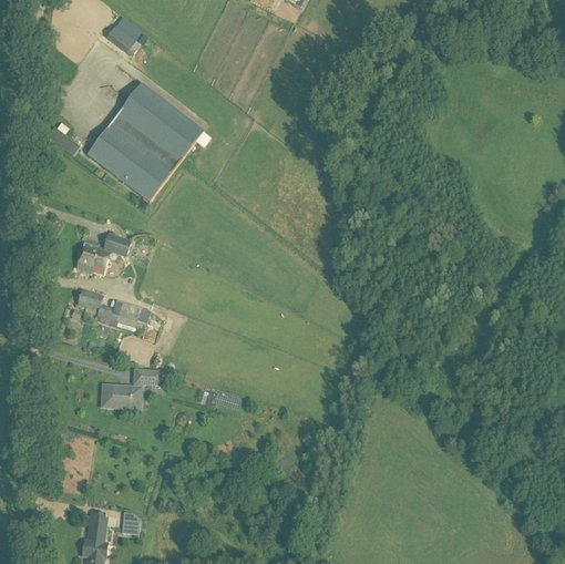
[(140,43),(134,39),(135,39),(115,24),(105,37),(125,52),(125,51),(131,55),(140,43)]
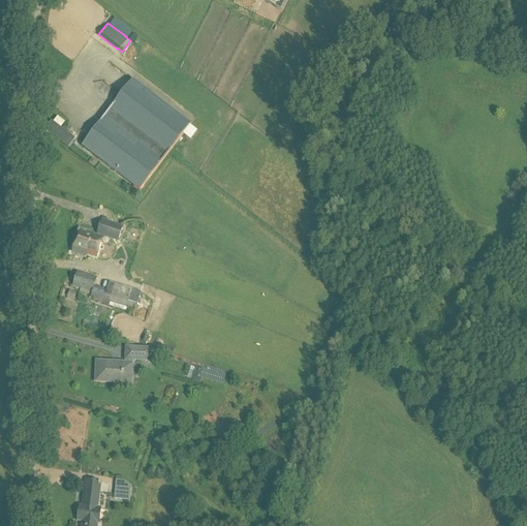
[(131,76),(110,104),(81,144),(138,188),(189,121),(131,76)]
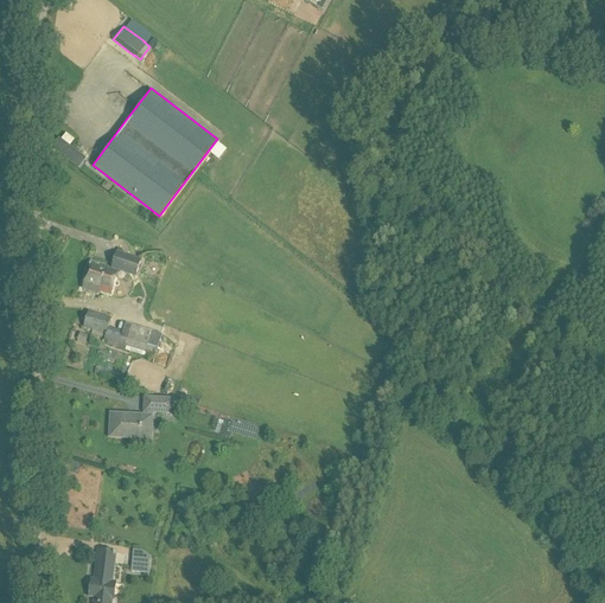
[(84,156),(68,143),(59,138),(57,135),(49,146),(76,167),(84,156)]
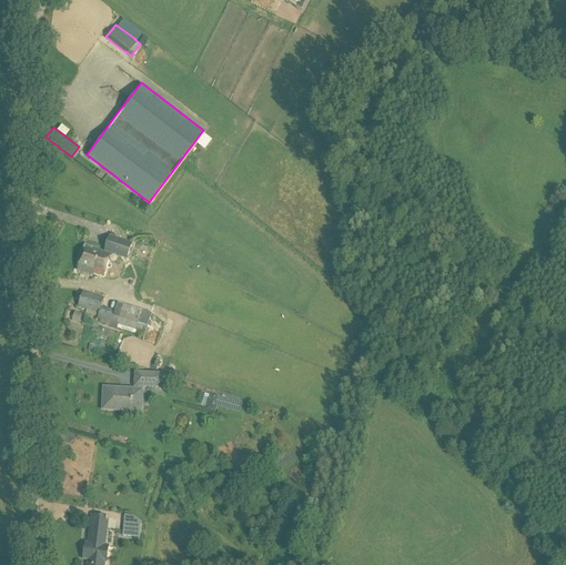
[(196,144),(208,152),(216,141),(205,133),(196,144)]
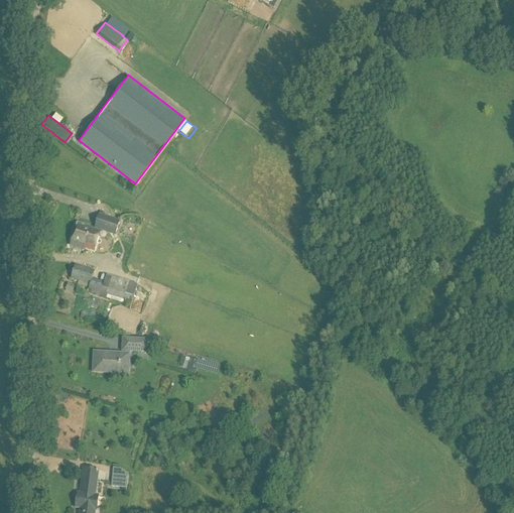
[(93,225),(100,227),(114,232),(118,218),(98,212),(93,225)]
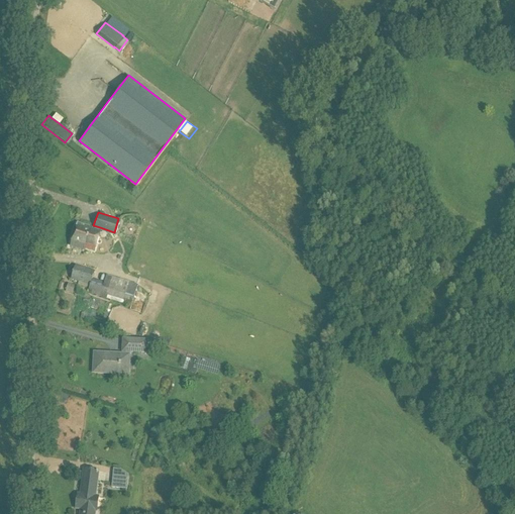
[(93,248),(100,227),(93,225),(76,219),(68,243),(82,247),(83,245),(93,248)]
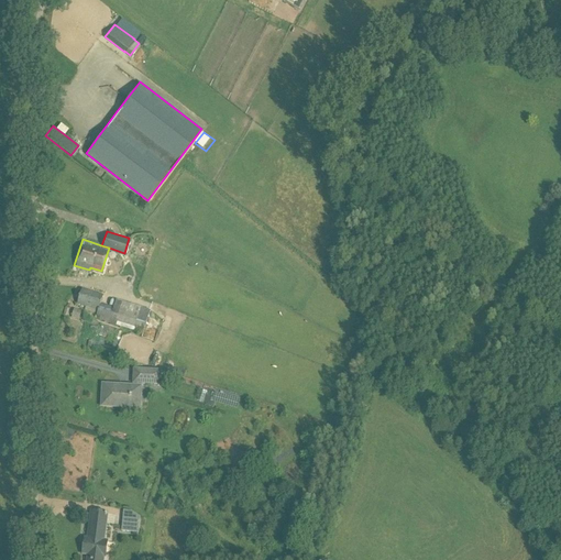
[(84,305),(96,308),(95,311),(95,314),(142,328),(149,307),(114,297),(112,305),(99,300),(101,293),(80,286),(75,302),(84,305)]
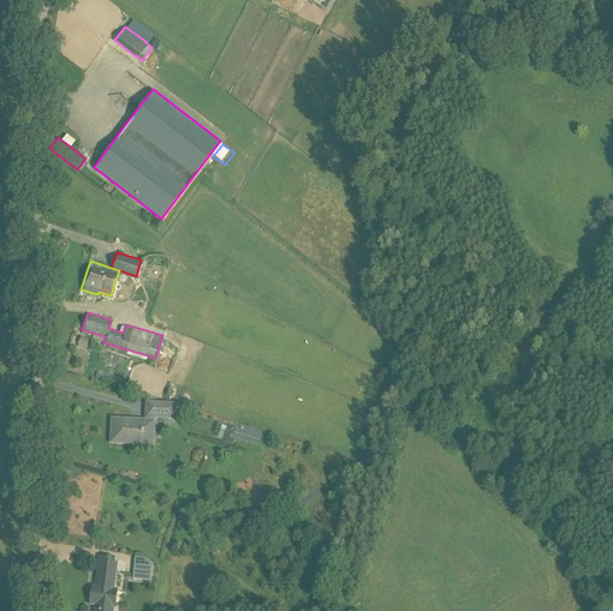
[(84,346),(87,336),(78,334),(76,343),(84,346)]
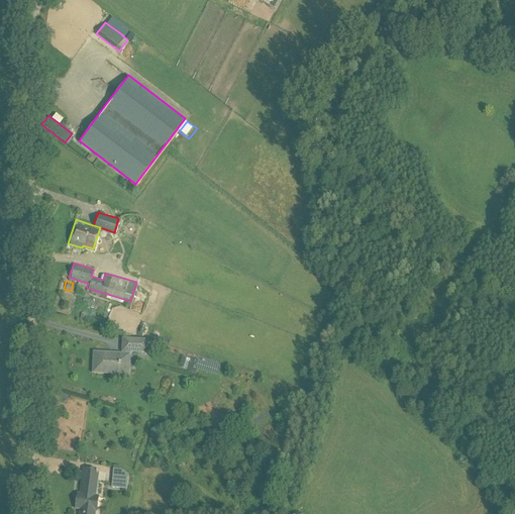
[(138,296),(135,310),(143,312),(147,297),(138,296)]
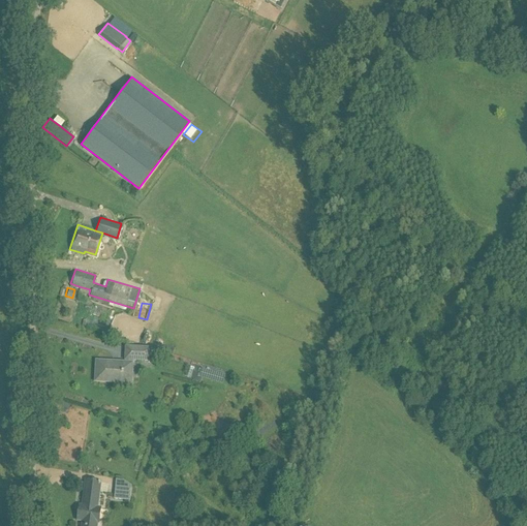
[(94,359),(93,379),(114,380),(114,381),(129,382),(130,361),(130,358),(149,359),(149,346),(124,344),(123,360),(94,359)]
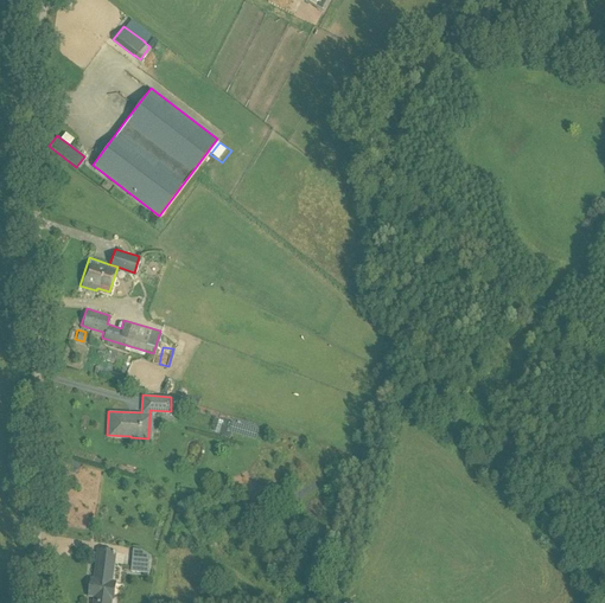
[(108,602),(109,596),(112,596),(114,579),(110,579),(114,550),(96,547),(93,577),(89,576),(87,594),(93,595),(91,602),(108,602)]
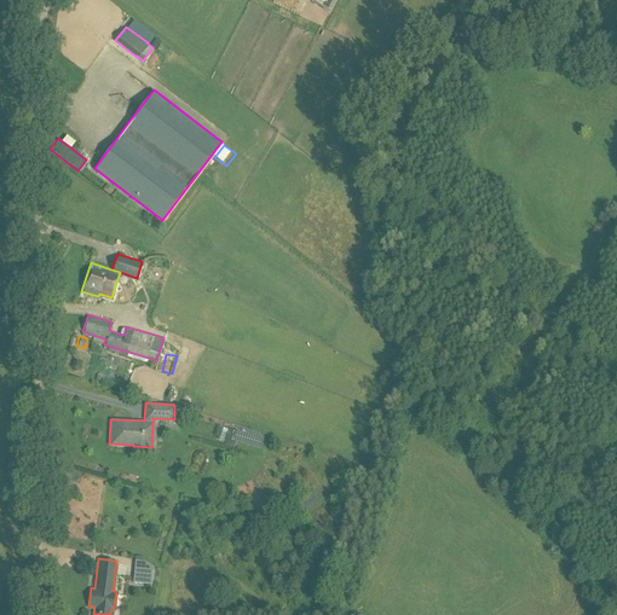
[(144,582),(150,582),(151,569),(145,569),(133,568),(132,574),(144,575),(144,582)]
